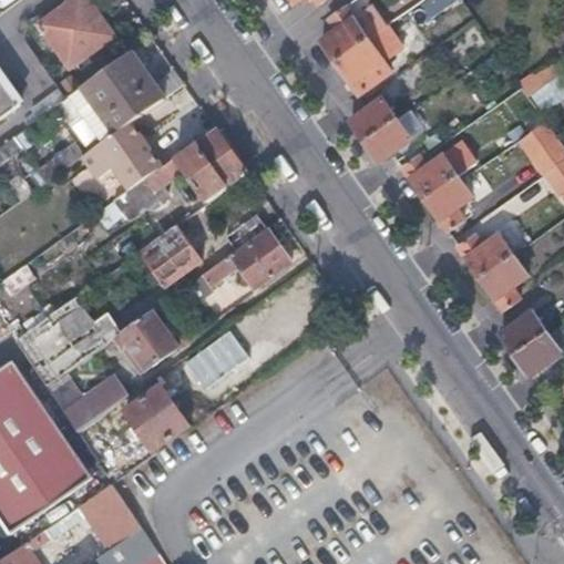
[(73,0),(44,22),(59,43),(74,65),(120,32),(95,0),(73,0)]
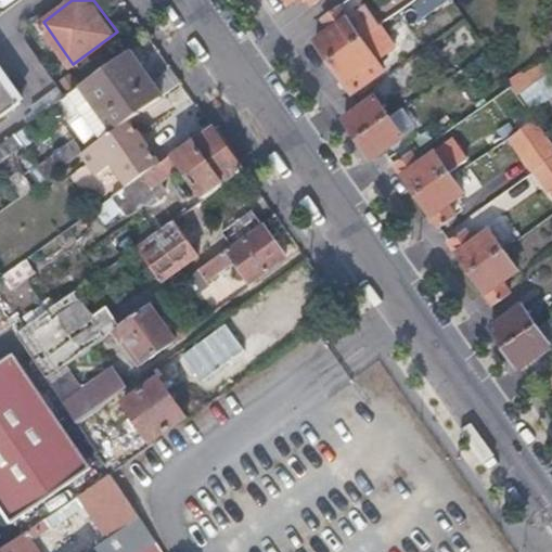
[(398,0),(395,2),(400,10),(413,0),(398,0)]
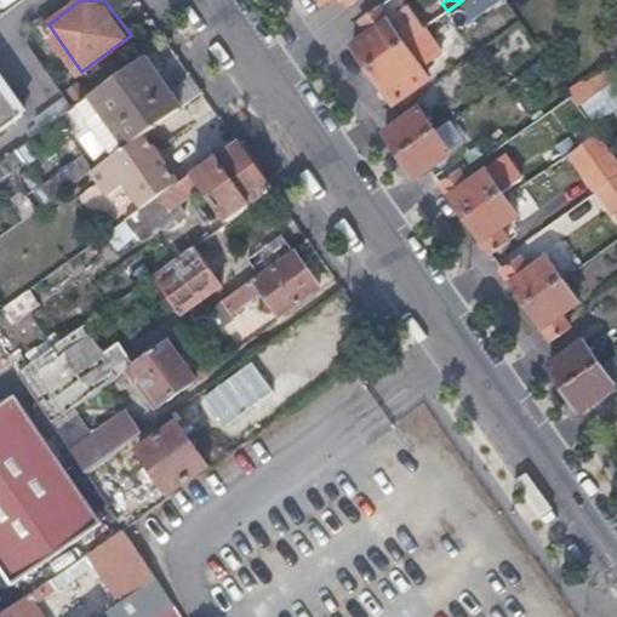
[(367,67),(403,43),(376,5),(359,18),(367,29),(350,43),(367,67)]
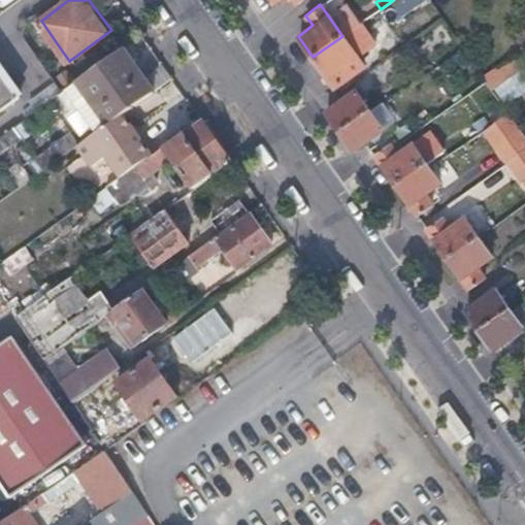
[(400,75),(405,84),(459,45),(441,21),(418,38),(427,51),(406,65),(409,69),(400,75)]
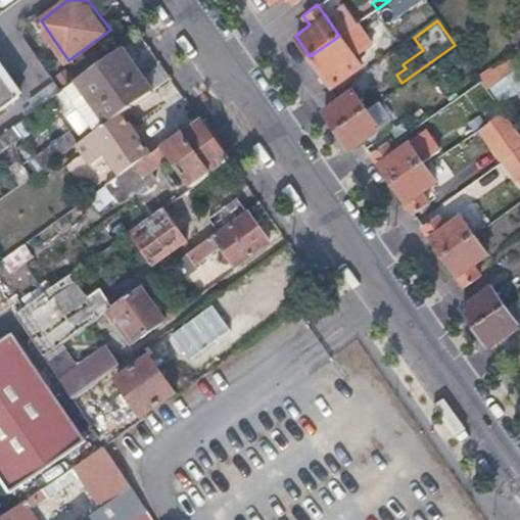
[(351,53),(339,36),(310,56),(313,60),(330,86),(345,74),(337,62),(351,53)]
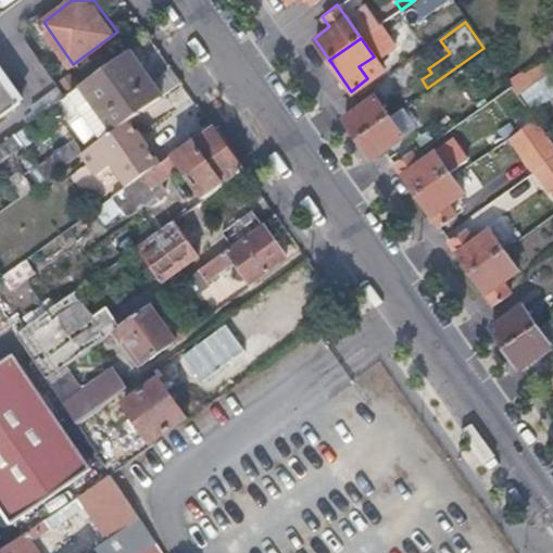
[(89,100),(110,129),(127,117),(158,96),(127,51),(67,93),(78,109),(89,100)]
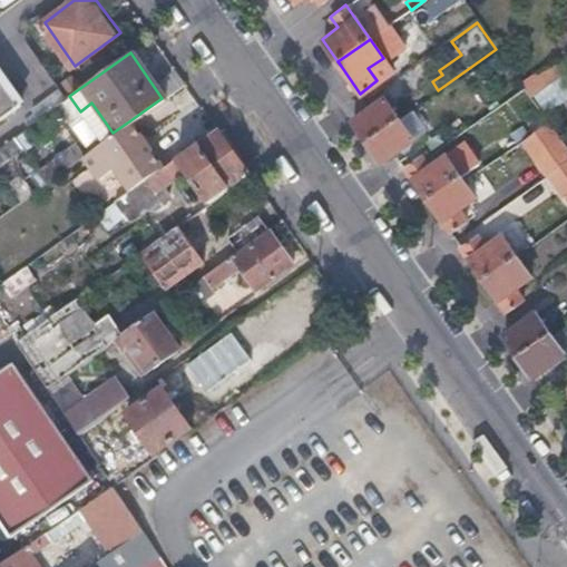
[(521,74),(536,110),(566,97),(566,88),(556,60),(521,74)]
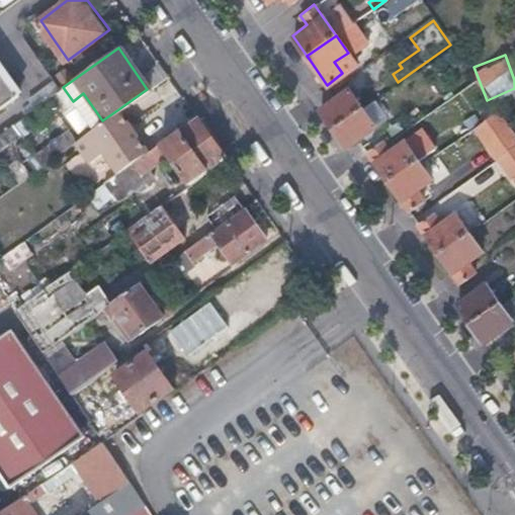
[(0,104),(16,93),(0,71),(0,104)]
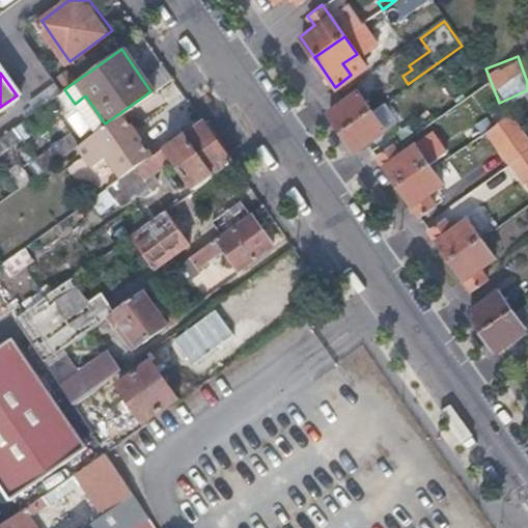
[(340,132),(372,109),(360,90),(327,113),(340,132)]
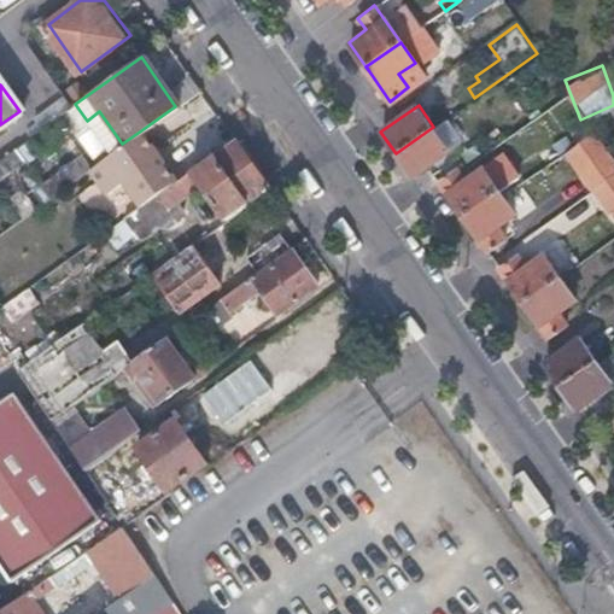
[(99,111),(87,121),(109,153),(122,144),(99,111)]
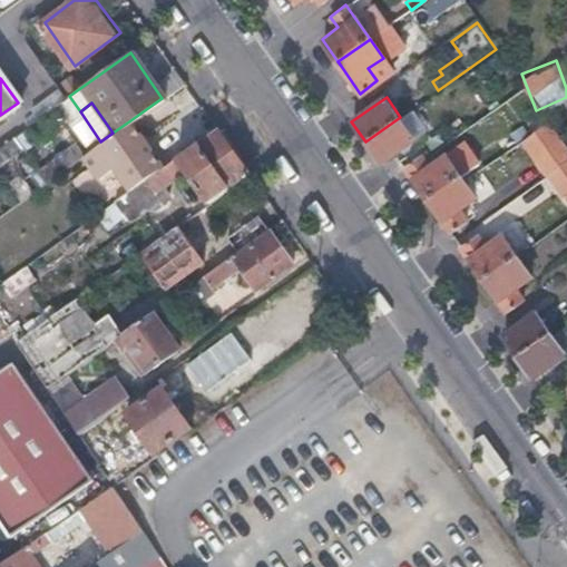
[(516,135),(545,176),(566,159),(566,145),(545,114),(516,135)]
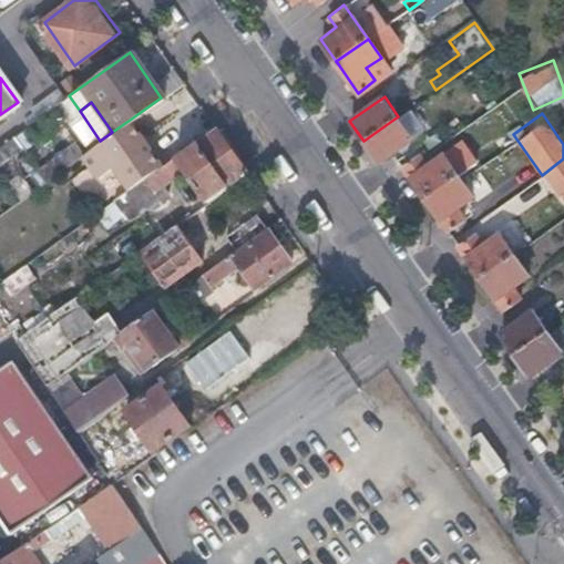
[(412,136),(398,116),(363,141),(378,161),(412,136)]
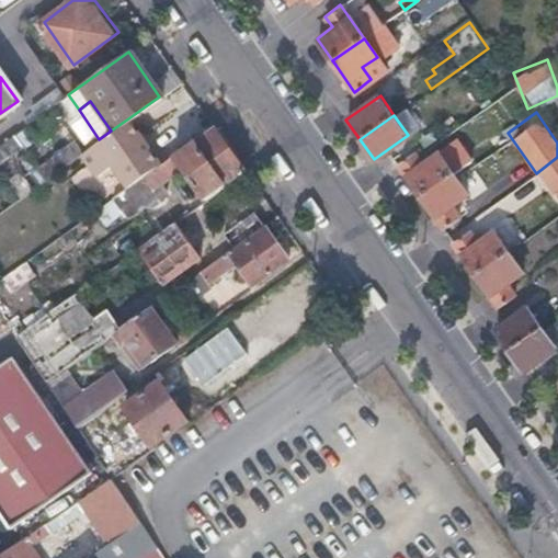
[(115,164),(129,185),(160,163),(128,118),(111,131),(99,139),(88,147),(81,150),(99,175),(115,164)]
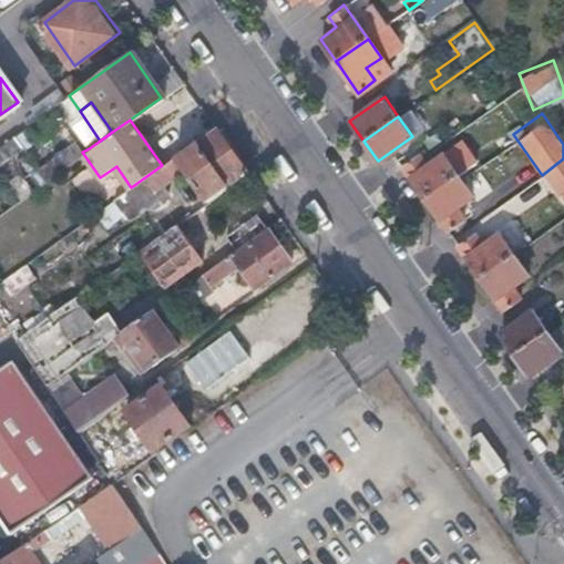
[(162,165),(131,187),(112,201),(125,218),(165,191),(160,182),(171,174),(168,171),(180,164),(206,201),(248,172),(217,127),(162,165)]
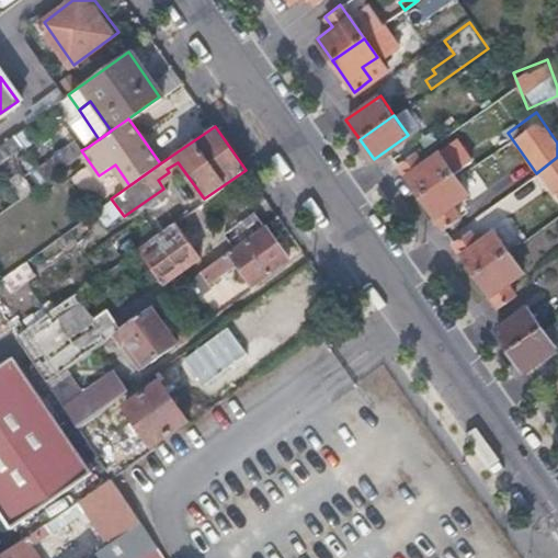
[(31,162),(42,178),(81,150),(88,147),(76,131),(55,145),(31,162)]
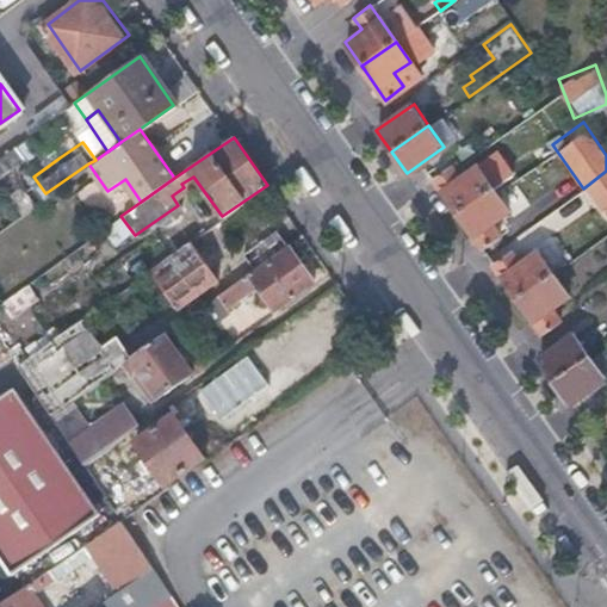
[(0,174),(22,160),(11,147),(0,154),(0,174)]
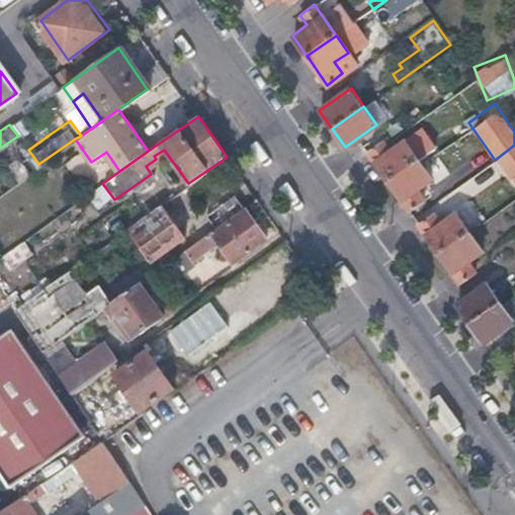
[(387,181),(417,159),(405,141),(388,153),(379,141),(365,152),(387,181)]
